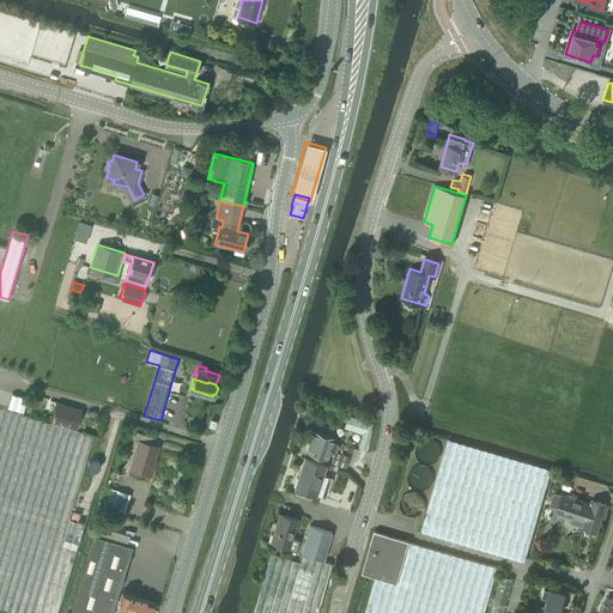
[(23,412),(26,398),(11,394),(7,408),(23,412)]
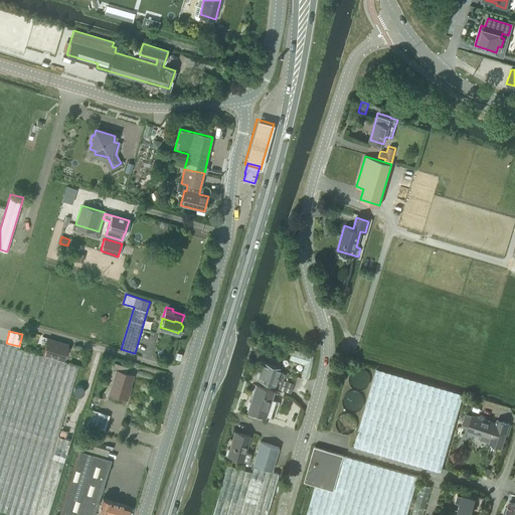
[(62,360),(67,344),(47,338),(42,354),(62,360)]
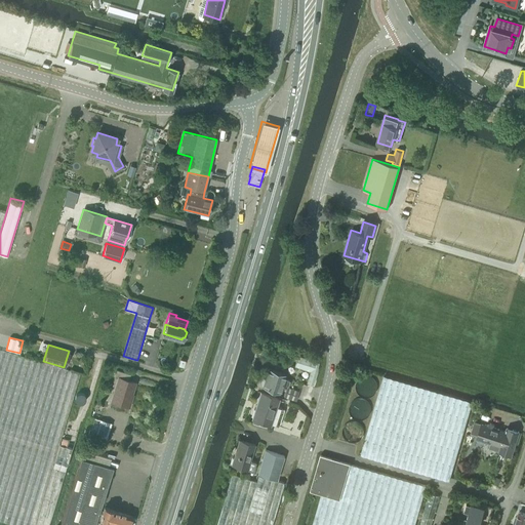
[(59,444),(71,404),(80,374),(0,350),(0,520),(16,524),(48,524),(67,465),(54,461),(59,444)]
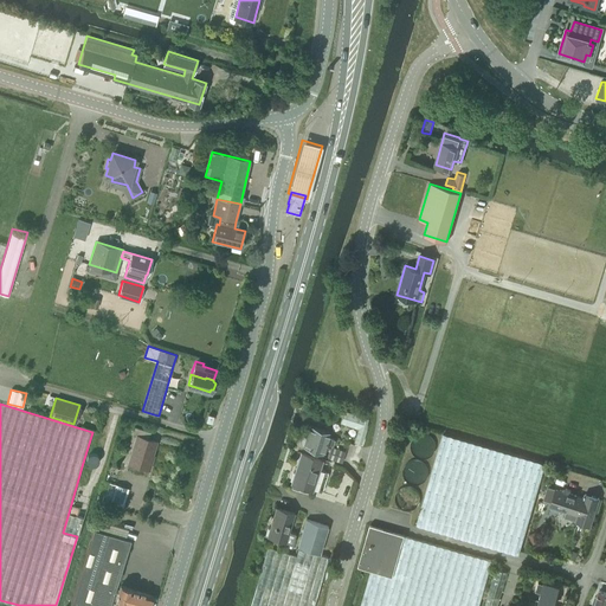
[(358,427),(356,431),(354,440),(361,443),(369,417),(343,410),(340,421),(358,427)]
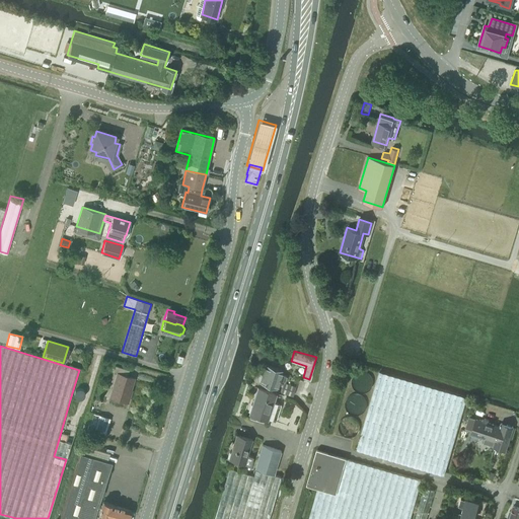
[(285,381),(287,375),(281,373),(282,370),(266,364),(263,374),(262,373),(260,378),(261,379),(261,381),(277,386),(280,379),(285,381)]
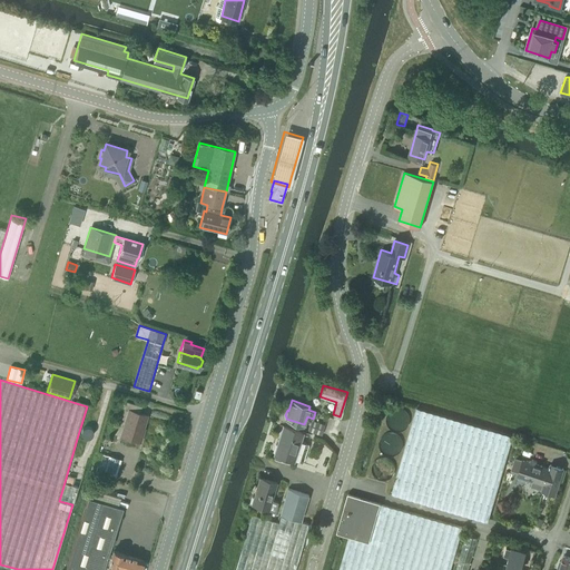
[(141,432),(147,415),(139,413),(141,406),(128,402),(126,409),(129,410),(121,436),(140,442),(143,432),(141,432)]
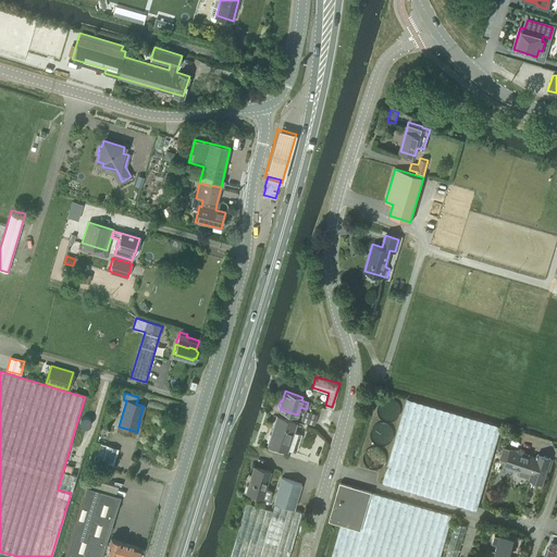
[(477,510),(502,425),(407,398),(383,483),(477,510)]
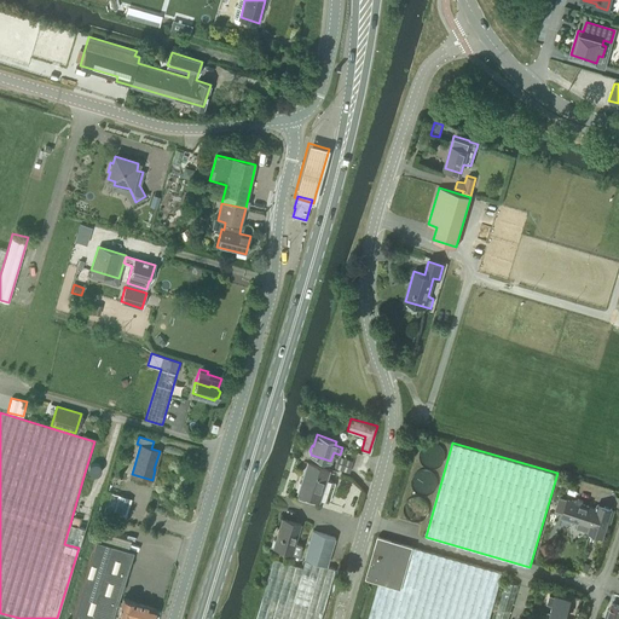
[(87,473),(98,476),(104,455),(93,452),(87,473)]
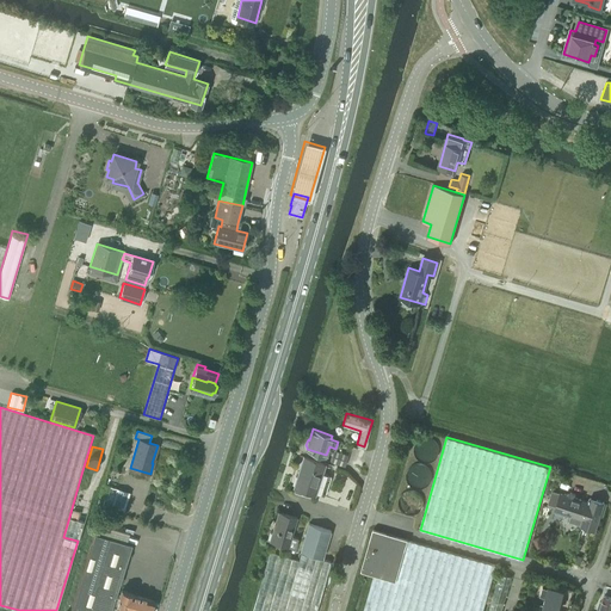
[(346,467),(350,456),(334,451),(331,462),(346,467)]
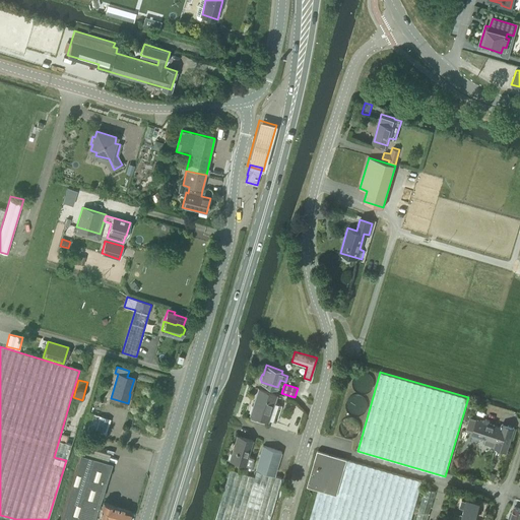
[(250,414),(266,419),(275,423),(281,405),(272,402),(275,393),(258,388),(250,414)]
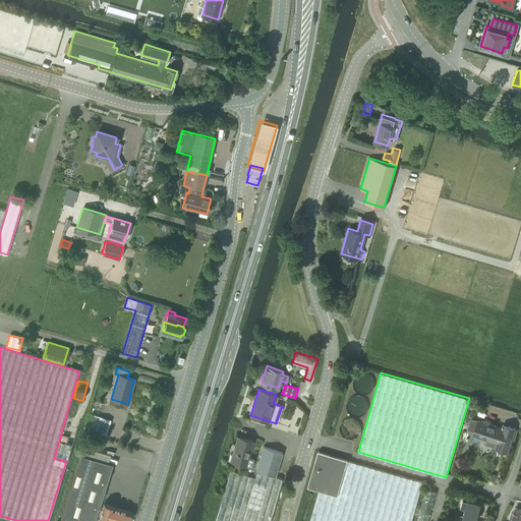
[(485,421),(478,419),(472,417),(468,429),(474,432),(487,438),(487,439),(485,444),(496,447),(508,452),(516,428),(504,424),(502,427),(490,423),(490,420),(486,419),(485,421)]
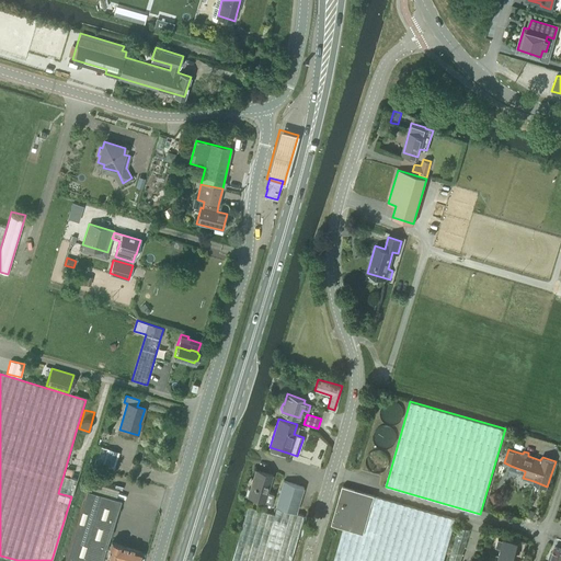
[(268,503),(272,494),(265,492),(271,474),(255,469),(247,495),(268,503)]
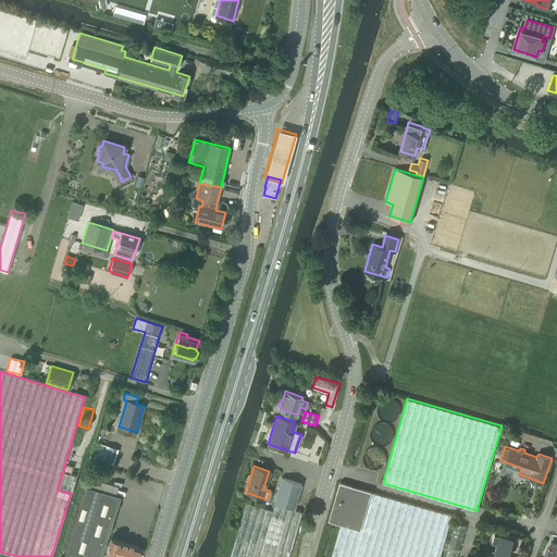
[(75,474),(63,471),(58,490),(71,493),(75,474)]
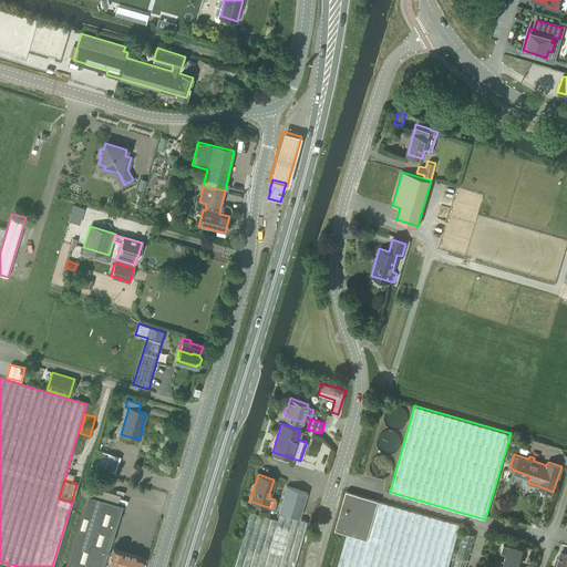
[(301,517),(303,512),(300,511),(306,493),(286,486),(278,509),(301,517)]
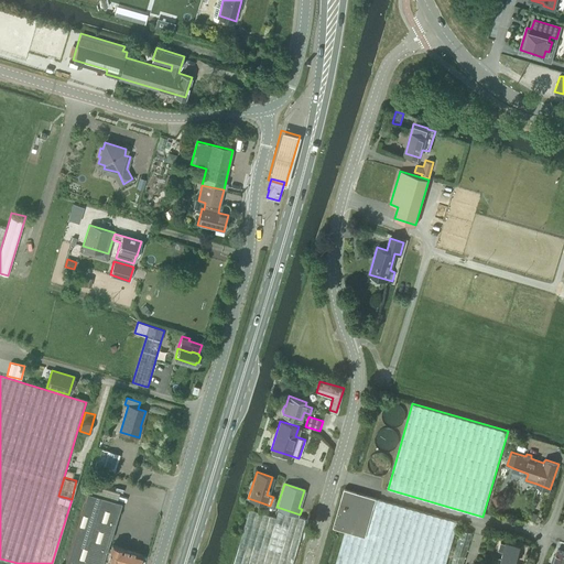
[(333,525),(346,529),(365,535),(376,498),(345,488),(333,525)]
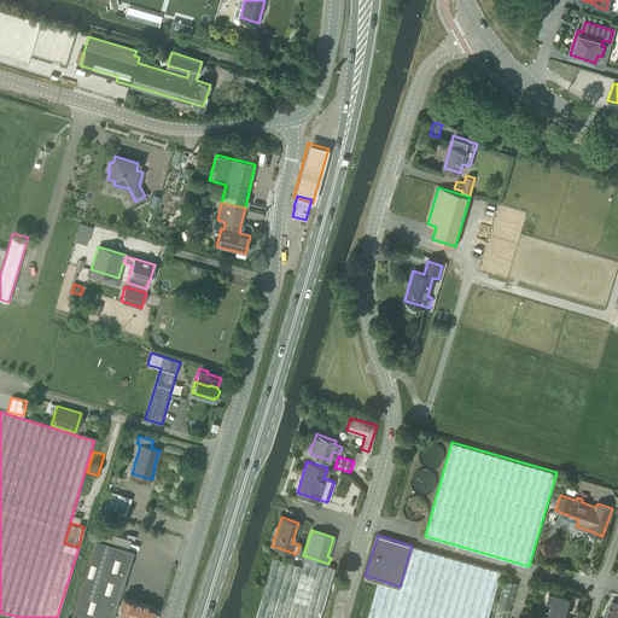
[(75,617),(111,617),(132,549),(94,538),(73,617),(75,617)]
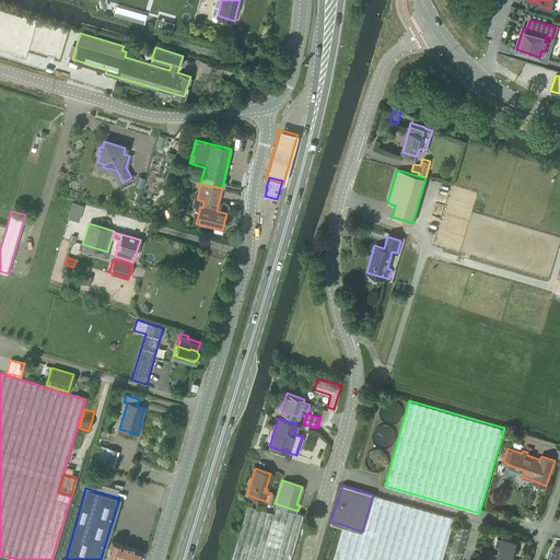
[(442,559),(454,517),(373,494),(362,532),(343,525),(333,559),(442,559)]
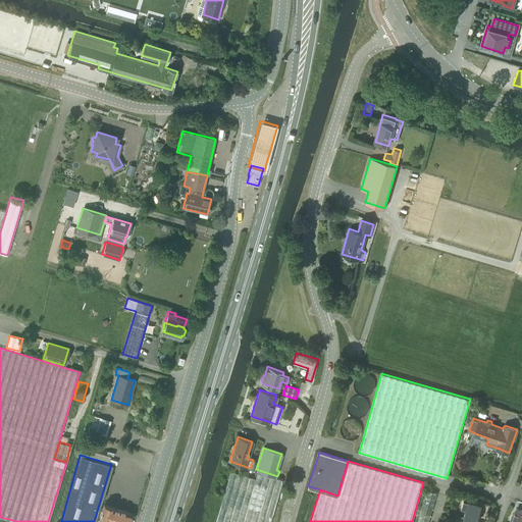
[(269,521),(282,480),(257,472),(255,478),(229,471),(214,521),(269,521)]
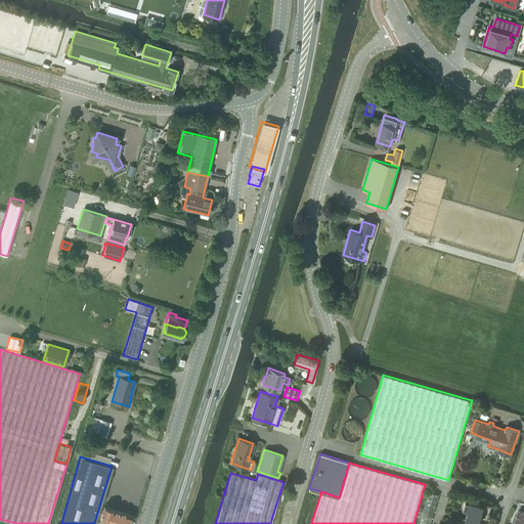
[(479,523),(486,504),(480,501),(479,505),(470,501),(470,503),(465,501),(463,509),(468,510),(463,523),(479,523)]
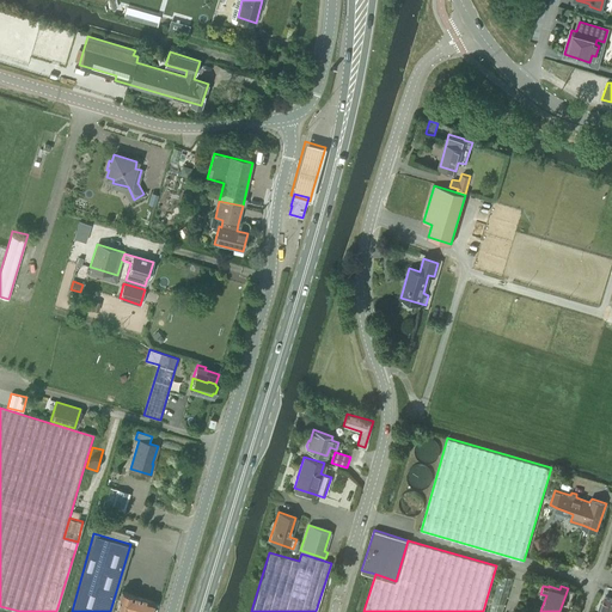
[(567,611),(574,591),(568,588),(560,611),(567,611)]
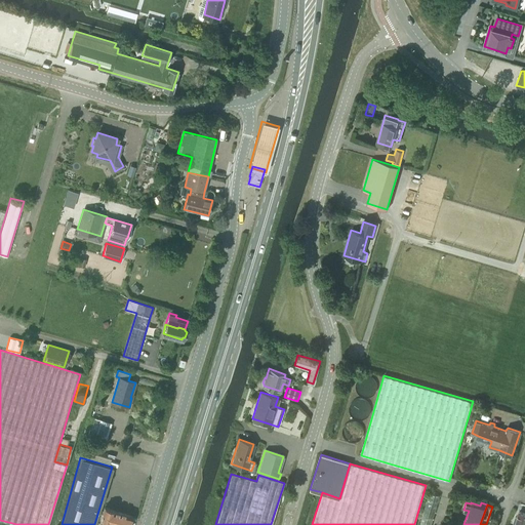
[(110,524),(129,524),(132,516),(104,508),(97,524),(108,524),(109,524),(110,524)]
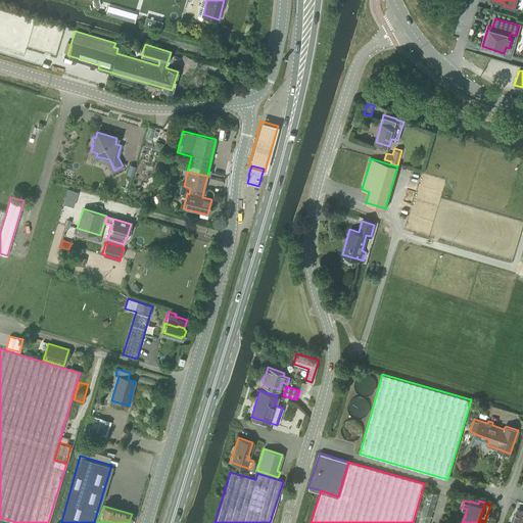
[(512,522),(522,522),(522,511),(516,510),(512,522)]
